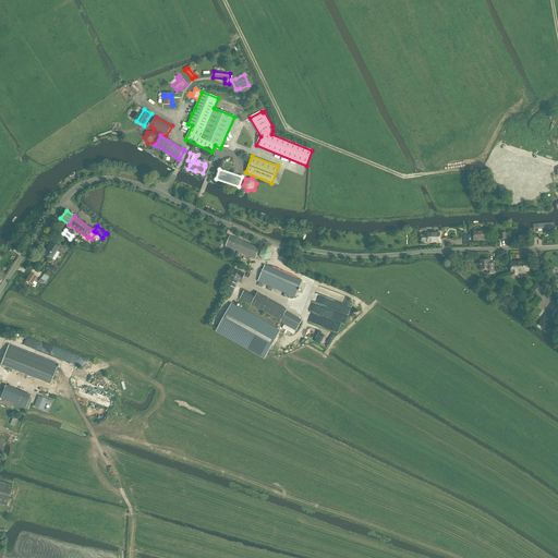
[(470,231),(470,238),(473,238),(473,240),(486,240),(486,231),(470,231)]
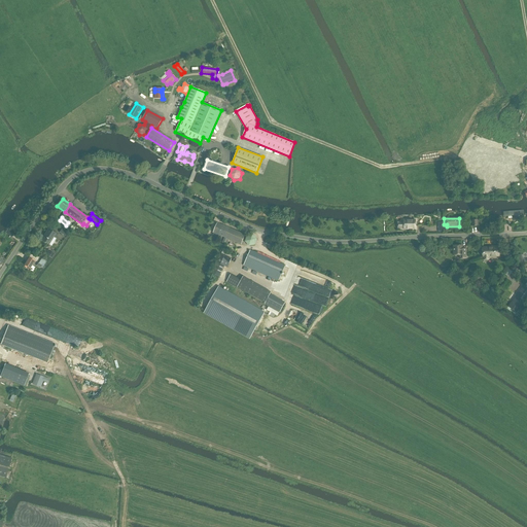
[(402,220),(402,223),(401,223),(398,223),(398,229),(403,229),(405,229),(408,229),(416,229),(416,220),(408,220),(402,220)]
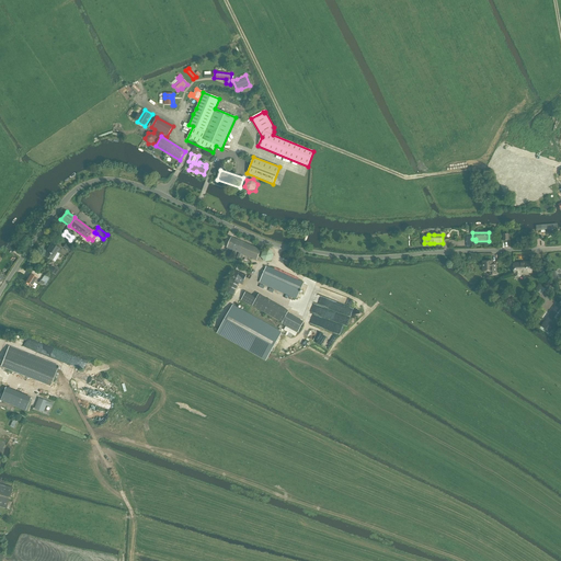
[(231,238),(227,250),(232,253),(233,250),(239,253),(237,259),(240,260),(242,254),(256,260),(261,250),(231,238)]
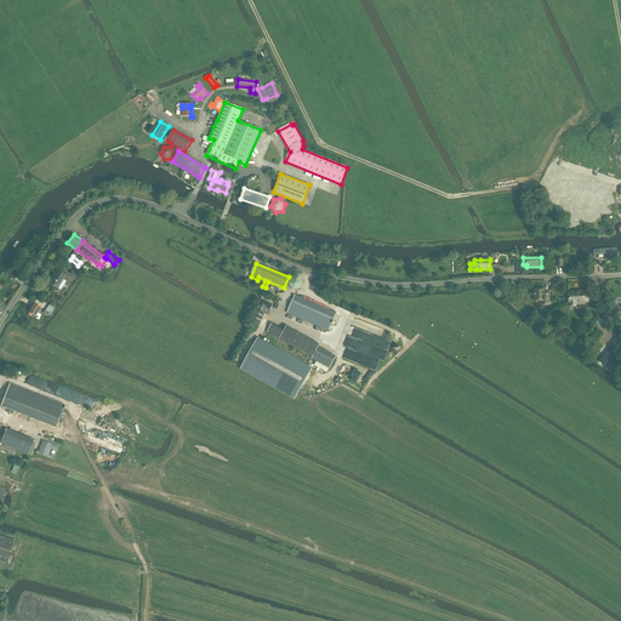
[(73,268),(70,274),(77,278),(78,279),(81,273),(73,268)]
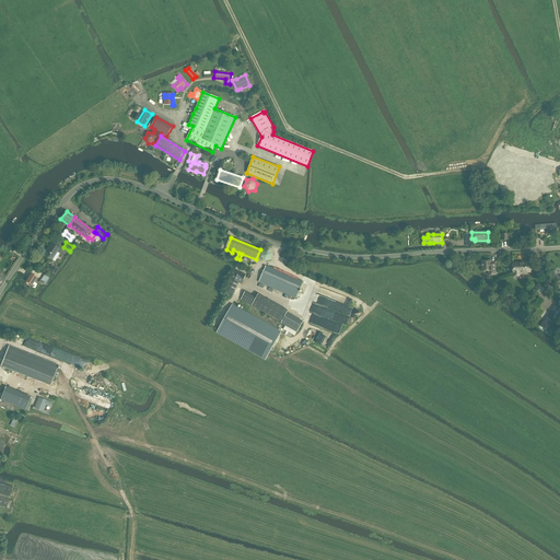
[(51,260),(54,257),(59,248),(51,244),(44,255),(51,260)]
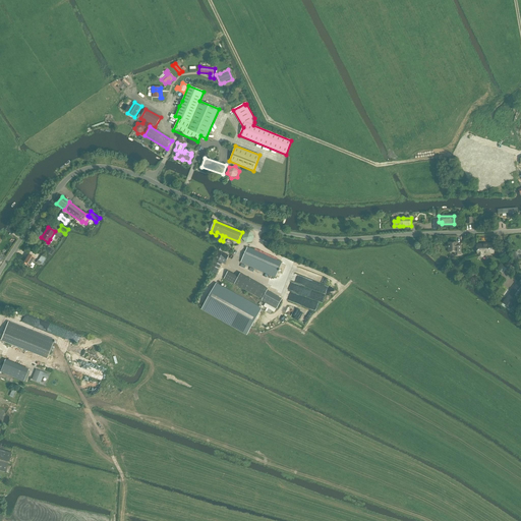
[(246,243),(252,242),(253,236),(250,232),(244,233),(242,238),(246,243)]
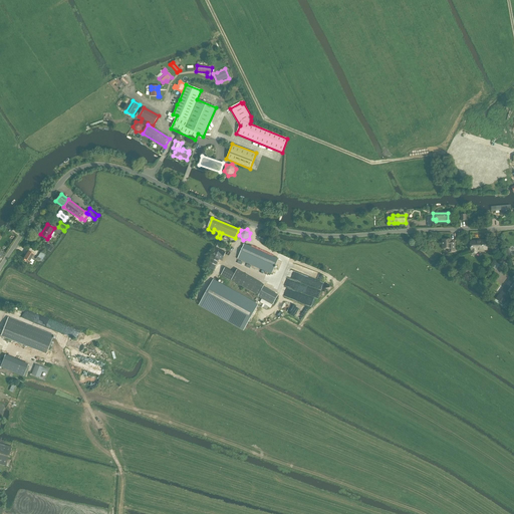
[(451,243),(451,239),(442,239),(443,249),(449,249),(449,252),(455,252),(455,242),(451,243)]
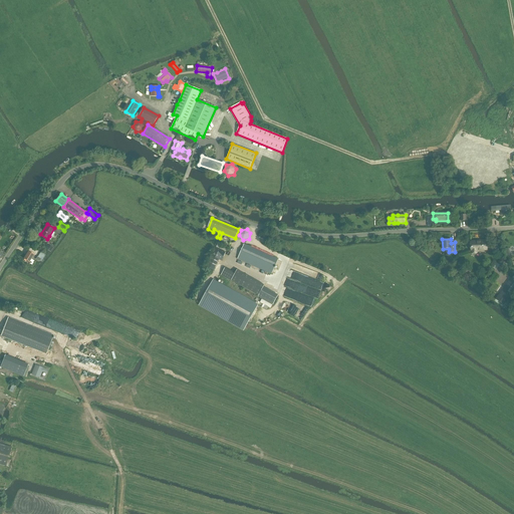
[(477,254),(477,250),(487,249),(487,240),(480,241),(471,242),(471,250),(472,250),(472,254),(477,254)]
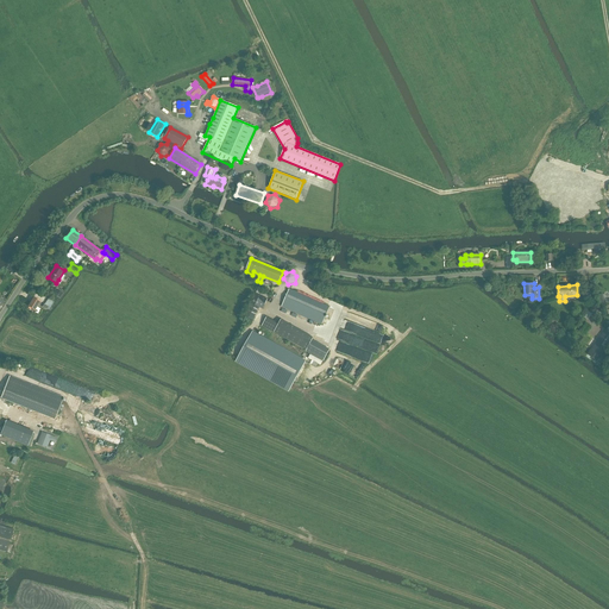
[(322,325),(324,320),(330,307),(289,289),(282,307),(322,325)]
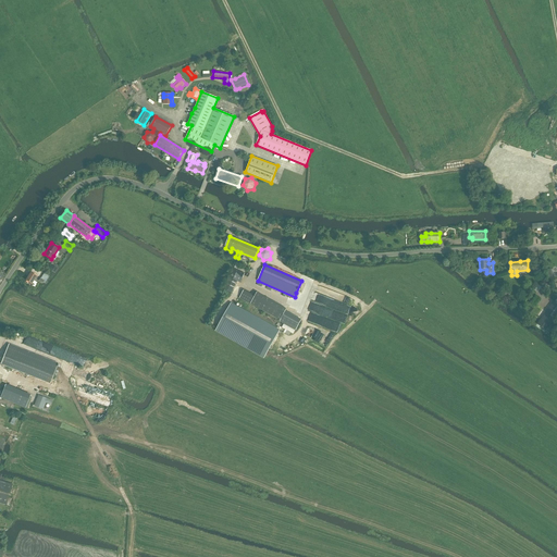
[(240,283),(245,274),(234,269),(230,276),(224,289),(232,293),(237,281),(240,283)]
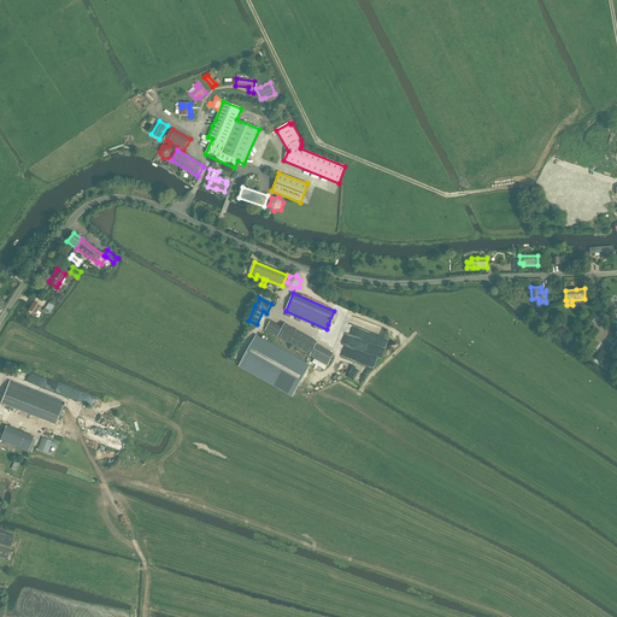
[(35,315),(36,312),(41,305),(34,301),(29,311),(35,315)]
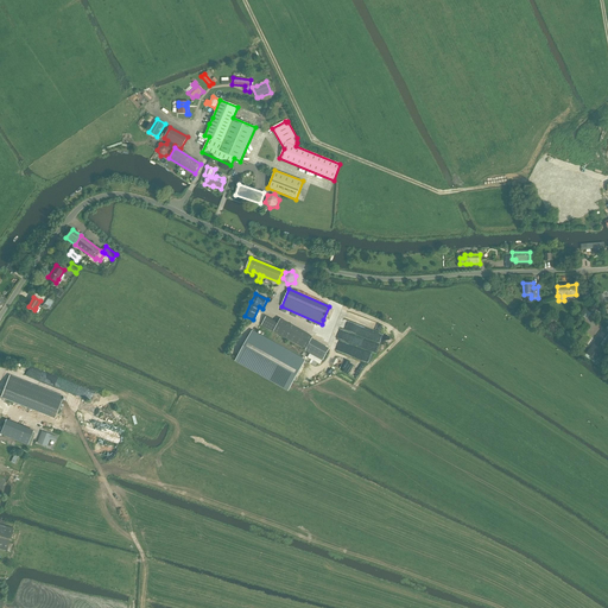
[(49,310),(54,302),(49,298),(45,304),(44,303),(42,306),(46,309),(49,310)]
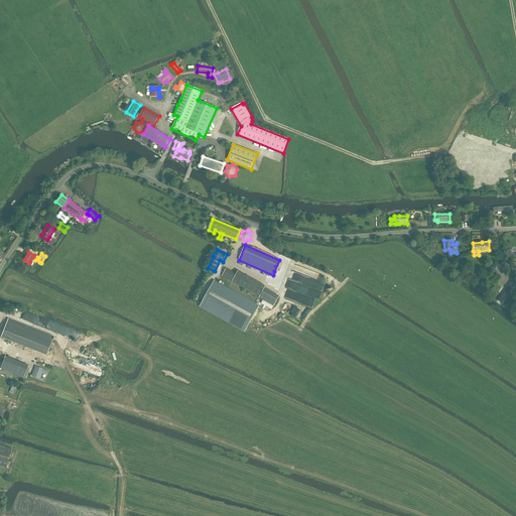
[(226,268),(222,275),(233,281),(255,294),(260,297),(265,286),(261,283),(239,271),(237,274),(226,268)]
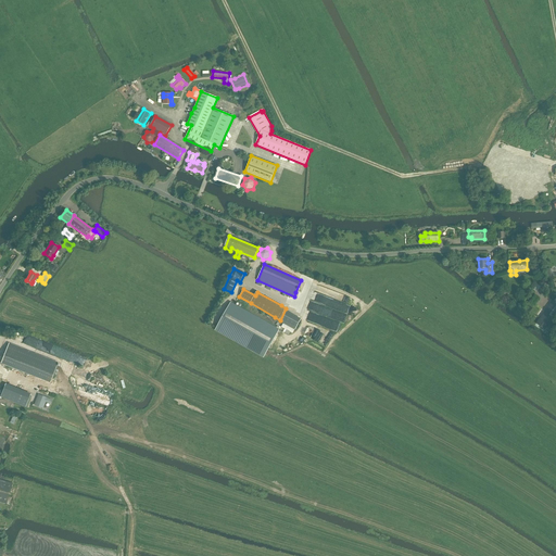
[(555,302),(553,301),(535,324),(545,330),(555,314),(555,302)]
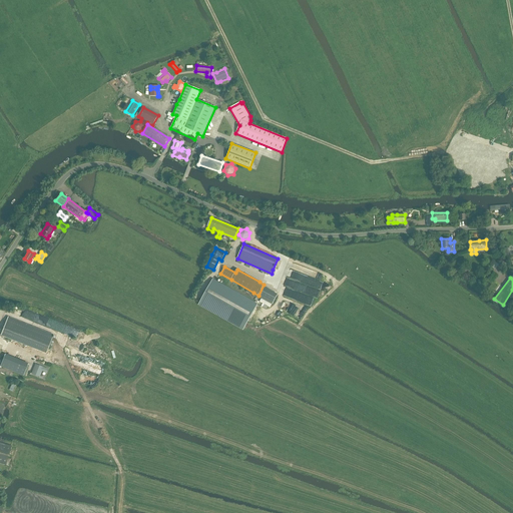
[(212,279),(198,305),(242,331),(258,304),(212,279)]
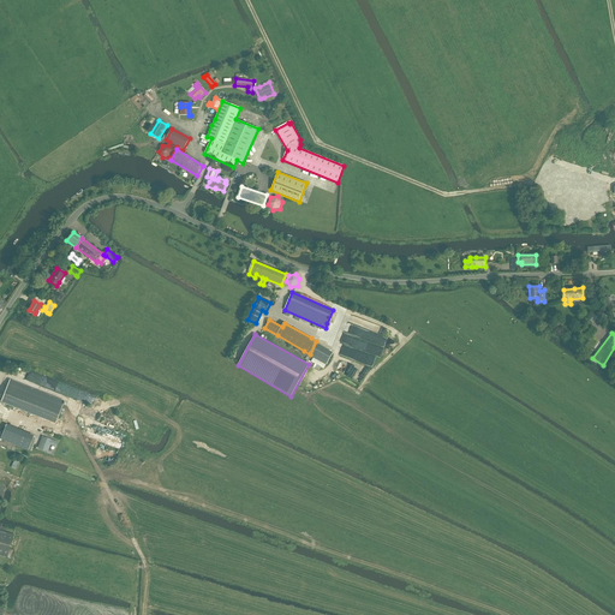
[(10,380),(1,402),(10,406),(7,413),(64,435),(69,423),(58,418),(64,401),(10,380)]
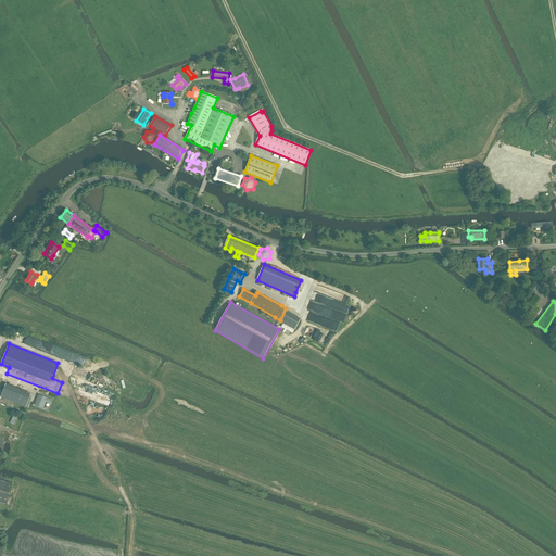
[(27,408),(33,396),(30,395),(30,394),(5,383),(0,396),(25,407),(27,408)]
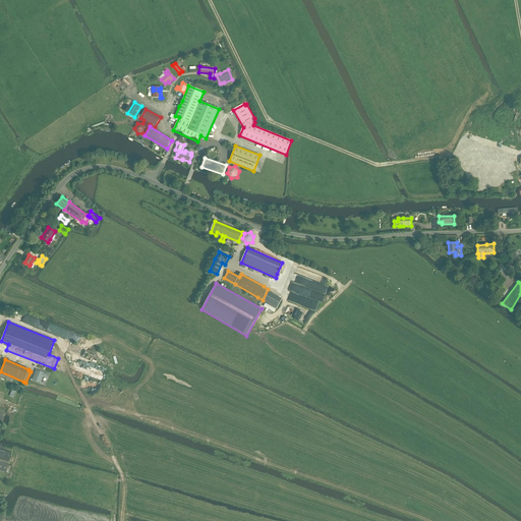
[(47,379),(49,374),(36,369),(32,380),(41,384),(43,377),(47,379)]
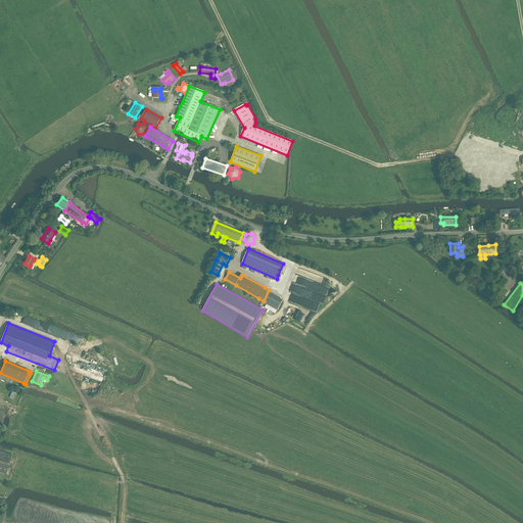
[(0,472),(6,474),(11,456),(11,455),(0,452),(0,472)]
